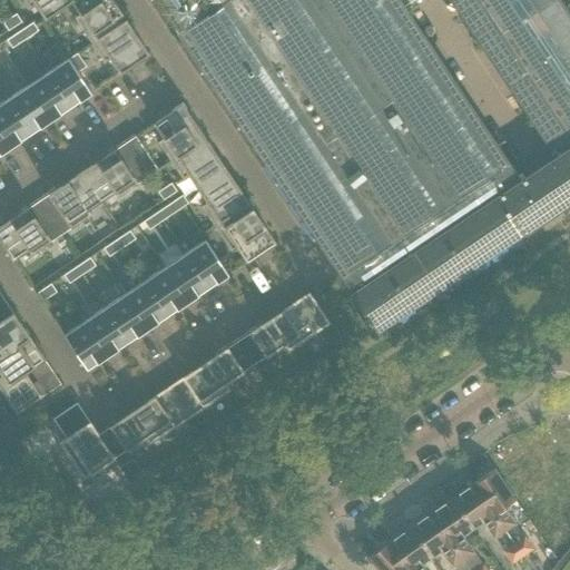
[(23,0),(30,8),(36,5),(46,20),(71,2),(74,1),(72,0),(23,0)]
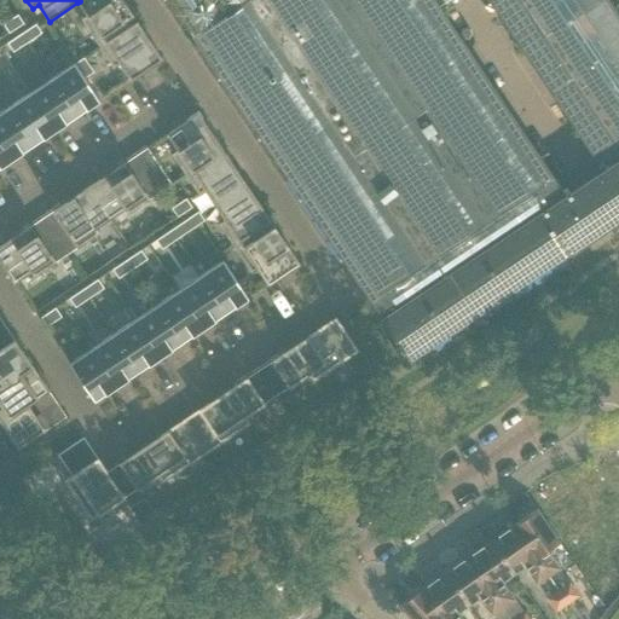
[(98,44),(134,19),(120,0),(79,0),(80,1),(77,3),(87,17),(82,21),(98,44)]
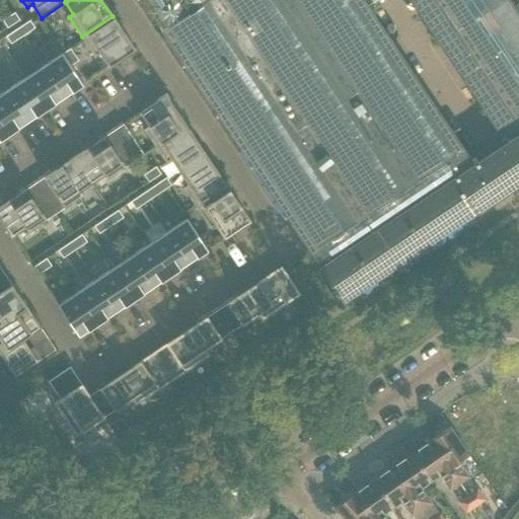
[(518,0),(409,0),(505,143),(491,153),(472,164),(362,0),(140,0),(219,116),(320,267),(319,267),(343,302),(477,212),(478,213),(513,190),(518,184),(518,0)]
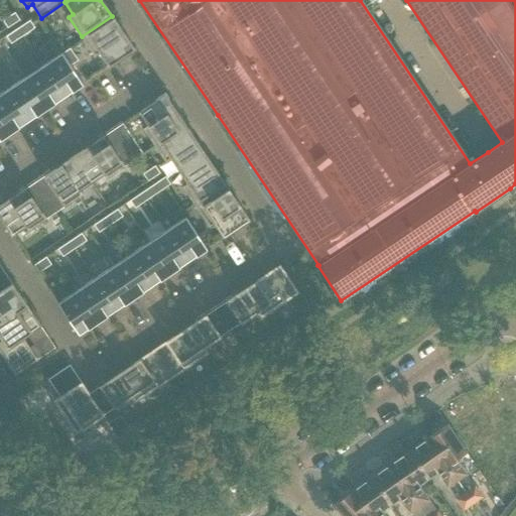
[(7,28),(19,20),(14,12),(2,21),(7,28)]
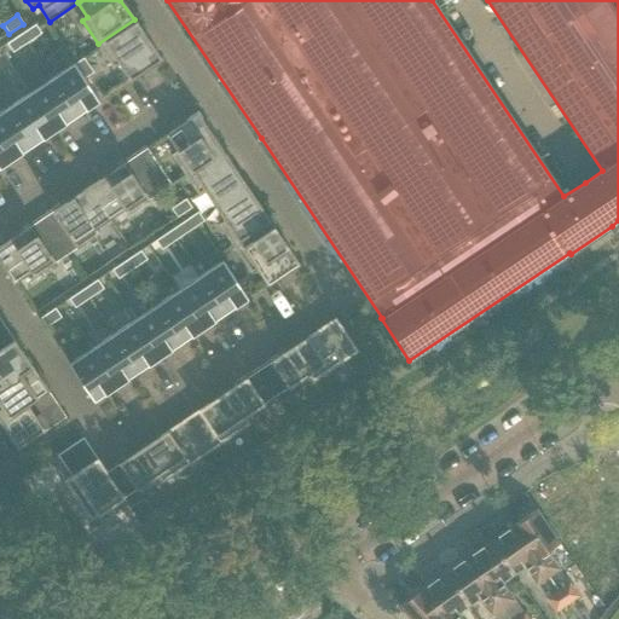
[(98,44),(114,68),(120,64),(131,80),(161,59),(134,19),(98,44)]
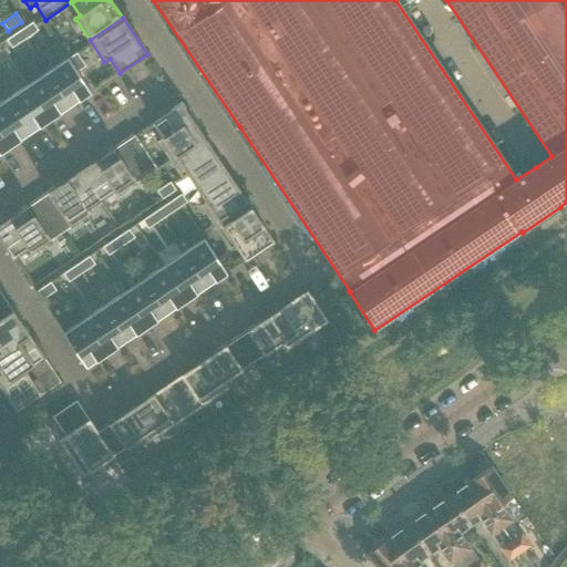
[(26,40),(38,31),(32,22),(19,31),(26,40)]
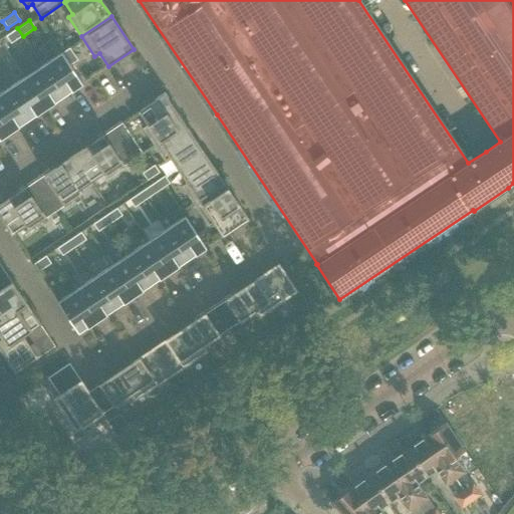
[(17,28),(6,36),(11,44),(23,36),(17,28)]
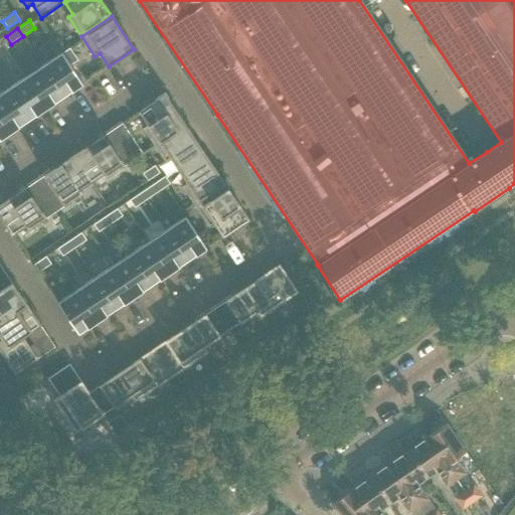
[(69,48),(61,53),(69,65),(77,60),(69,48)]
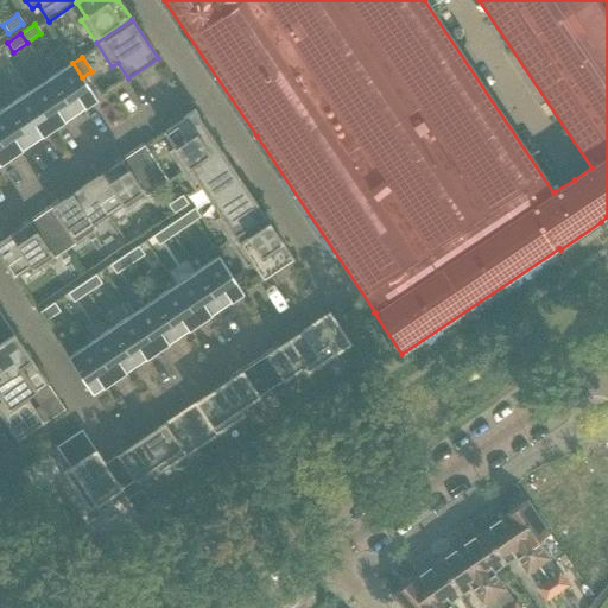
[(51,77),(76,114),(97,100),(82,77),(73,63),(51,77)]
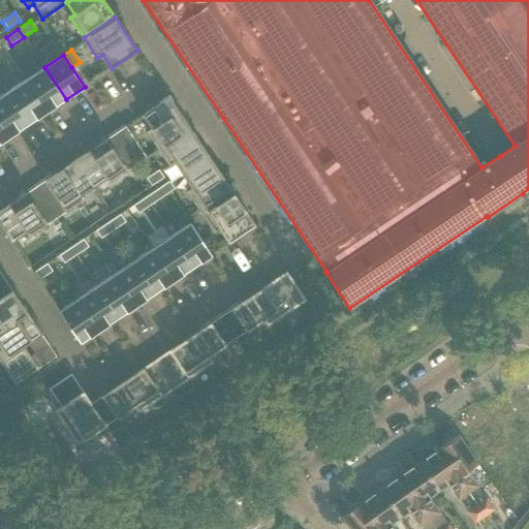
[(44,67),(26,80),(47,112),(66,99),(44,67)]
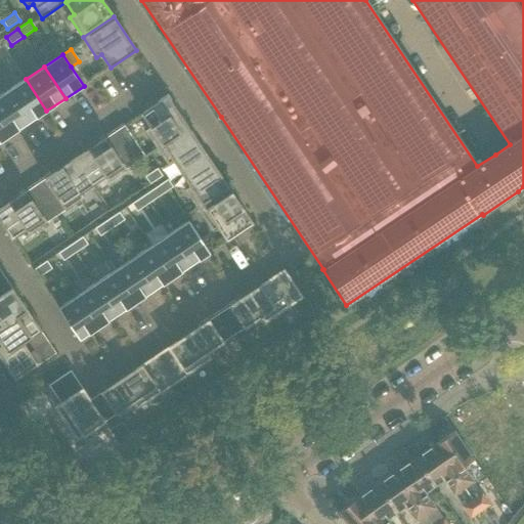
[(26,79),(7,92),(28,123),(46,111),(26,79)]
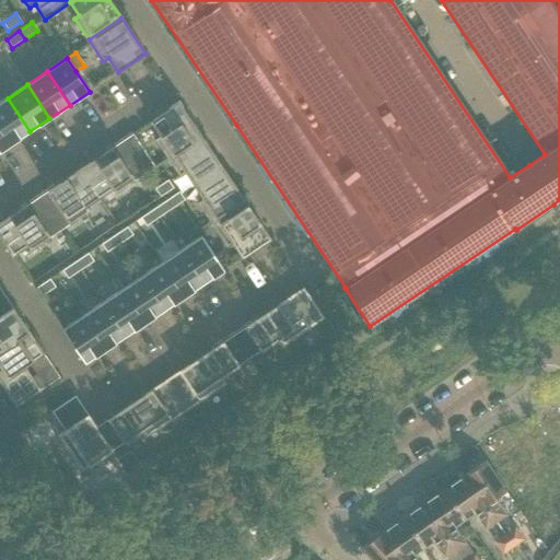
[(30,131),(8,98),(0,103),(0,129),(10,146),(30,131)]
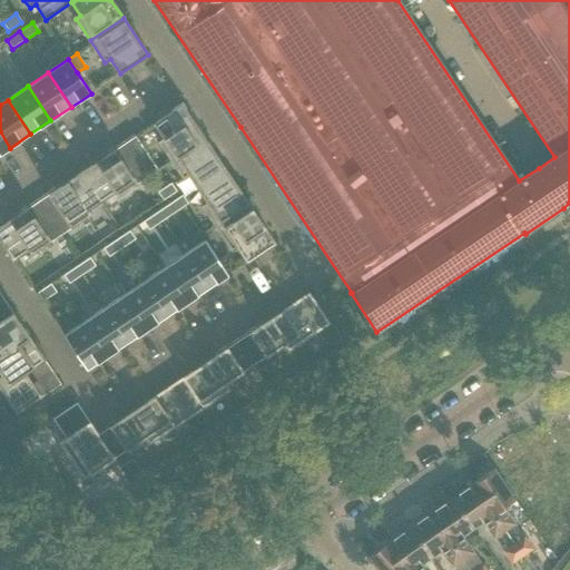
[(169,159),(204,137),(186,111),(187,111),(183,104),(172,111),(172,112),(154,124),(164,139),(158,143),(169,159)]
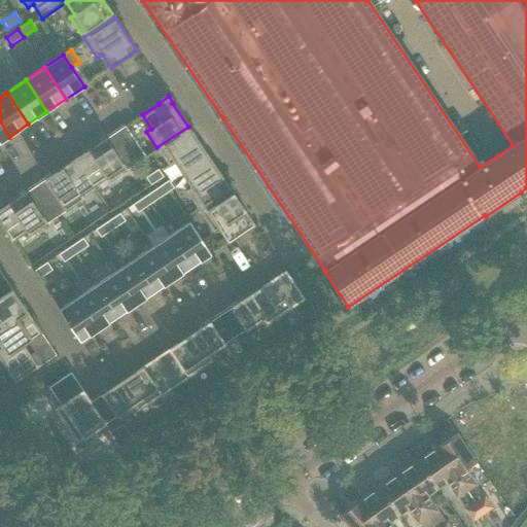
[(0,142),(9,137),(0,121),(0,142)]
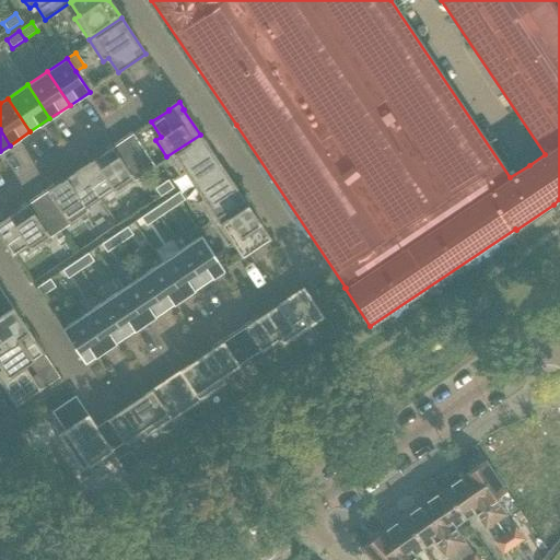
[(194,186),(221,167),(200,135),(166,156),(179,176),(185,173),(194,186)]
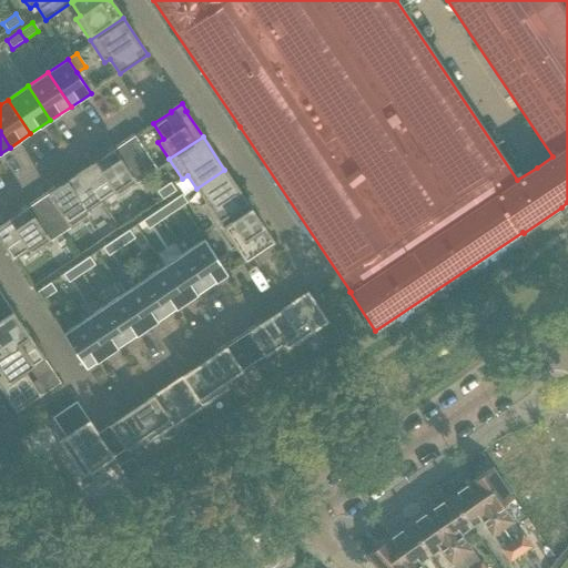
[(81,172),(100,201),(114,191),(118,196),(158,170),(146,154),(127,169),(114,150),(81,172)]
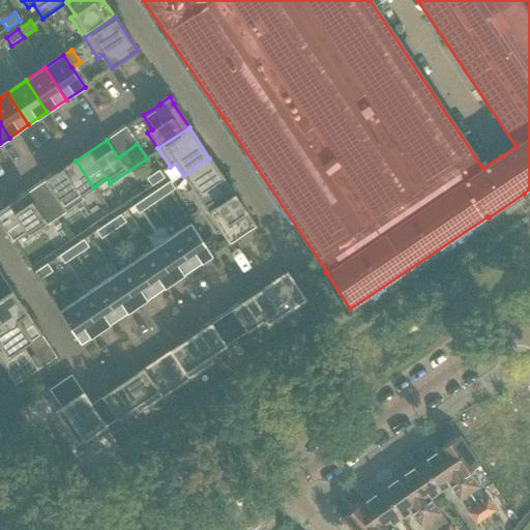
[(199,209),(230,188),(209,158),(183,176),(193,189),(187,193),(199,209)]
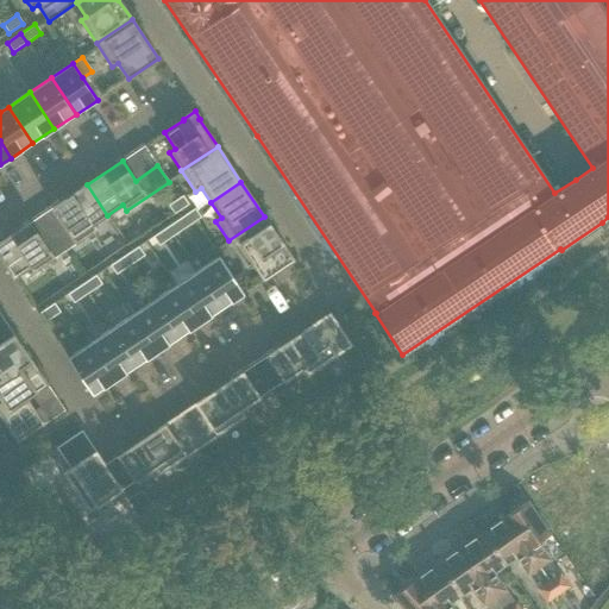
[(54,236),(66,251),(96,231),(93,225),(107,215),(87,184),(51,208),(66,228),(54,236)]
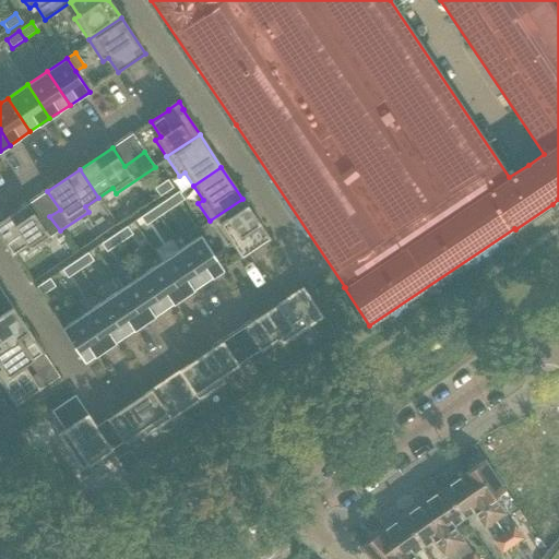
[(159,197),(173,188),(167,180),(154,189),(159,197)]
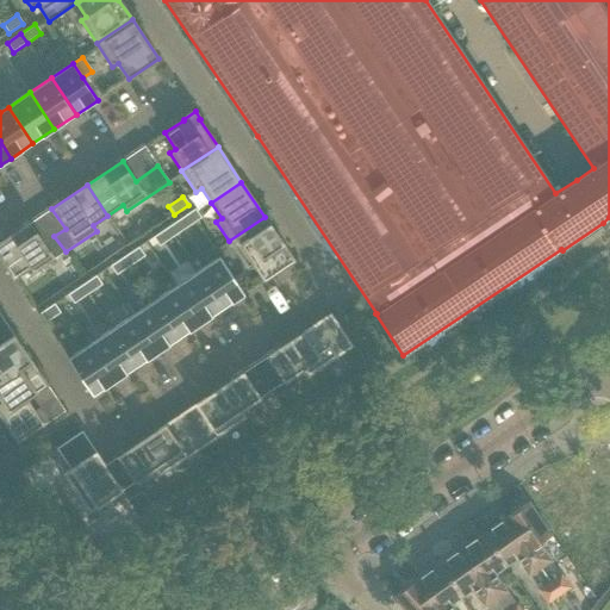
[(201,218),(195,210),(181,219),(187,228),(201,218)]
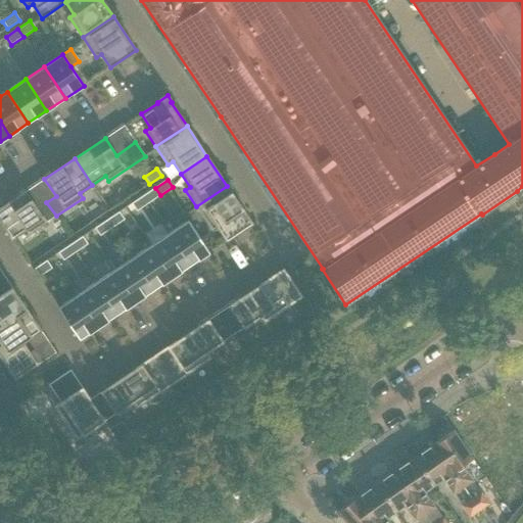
[(227,186),(196,206),(211,230),(217,227),(226,241),(252,224),(227,186)]
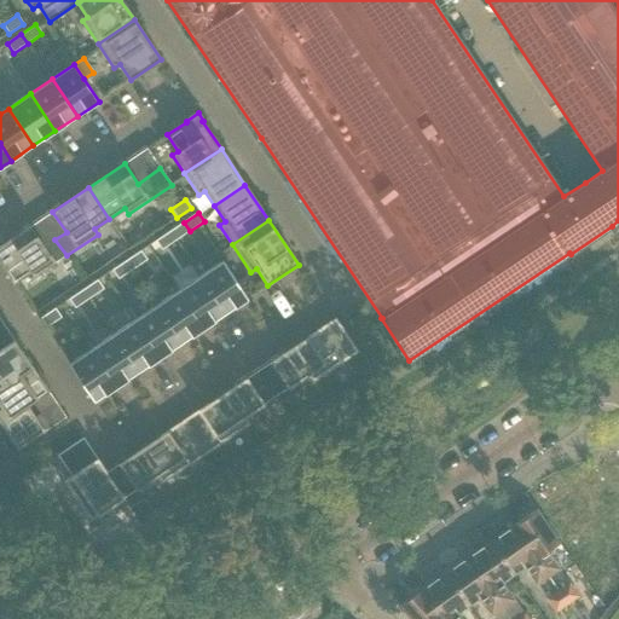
[(184,223),(169,231),(175,241),(190,231),(184,223)]
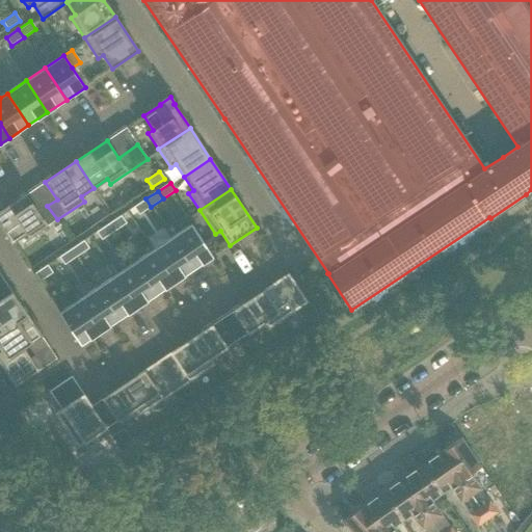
[(57,219),(47,206),(37,212),(26,194),(0,212),(0,224),(11,242),(26,233),(29,238),(57,219)]
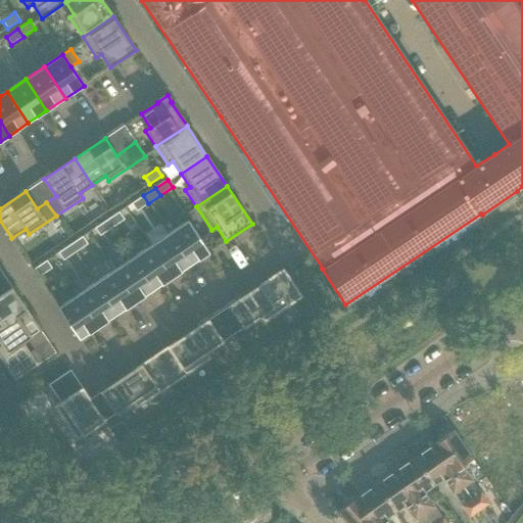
[(132,203),(136,211),(148,203),(143,195),(132,203)]
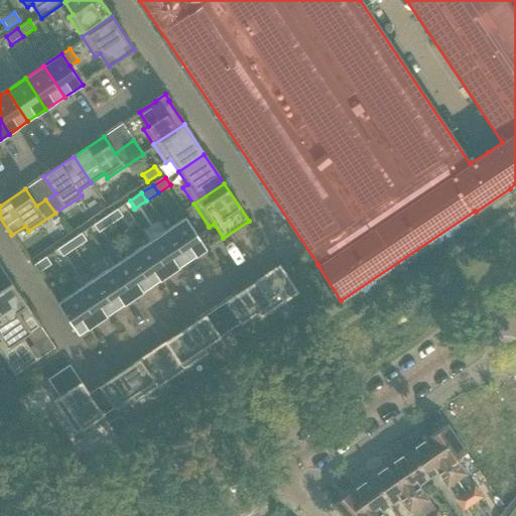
[(110,225),(122,217),(117,209),(105,217),(110,225)]
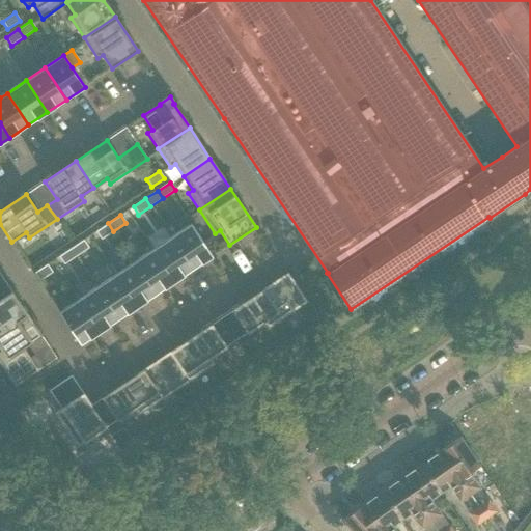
[(108,223),(96,231),(102,240),(113,231),(108,223)]
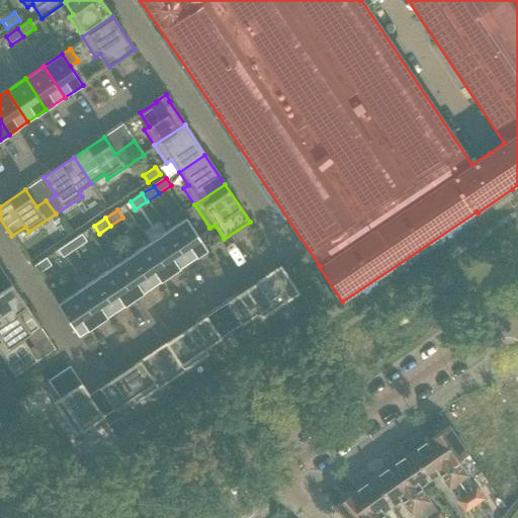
[(168,231),(188,262),(207,250),(186,219),(168,231)]
